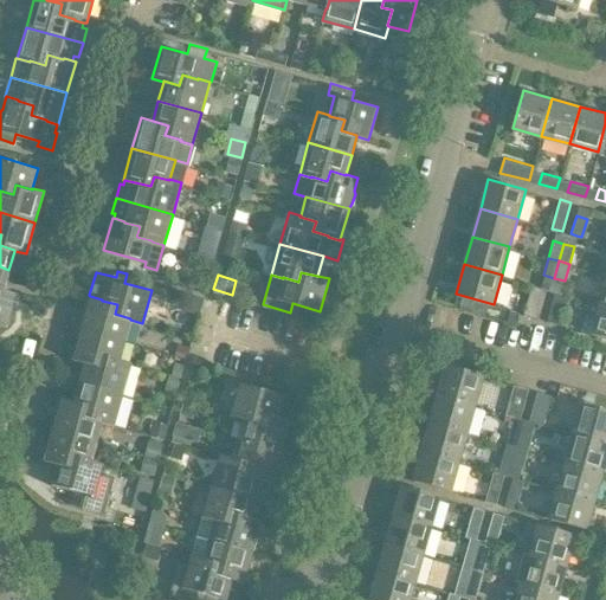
[(537,316),(546,288),(540,286),(532,284),(523,313),(537,316)]
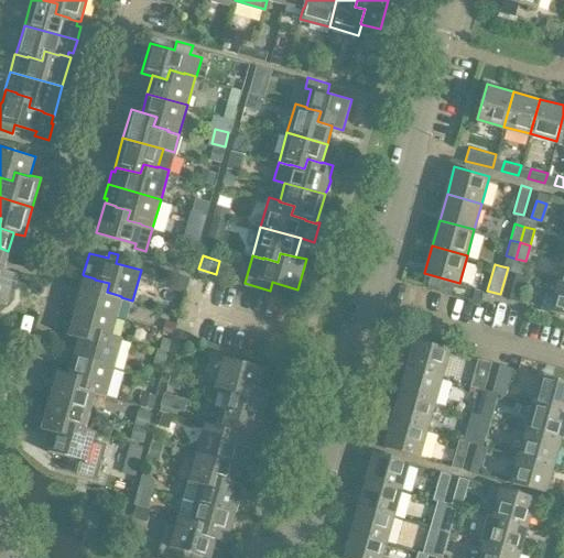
[(0,299),(6,302),(14,272),(3,269),(2,270),(0,269),(0,299)]
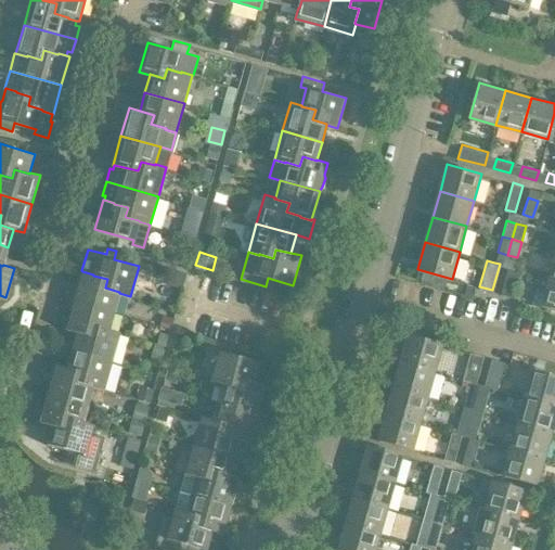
[(508,266),(501,292),(514,296),(521,269),(514,267),(508,266)]
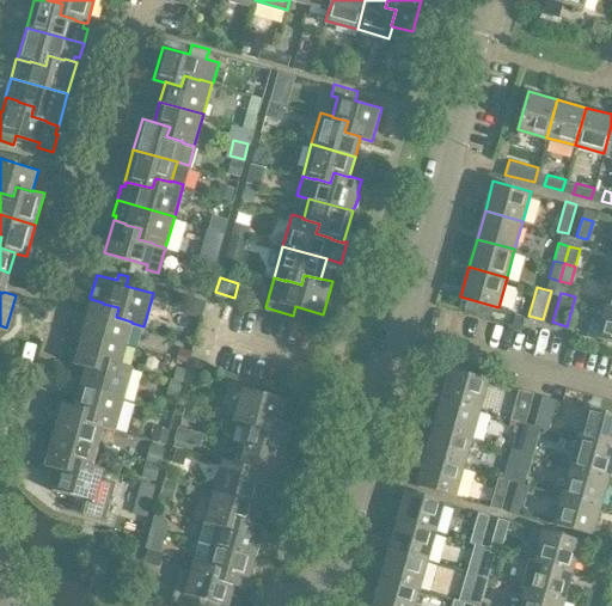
[(91,299),(83,330),(126,342),(132,323),(132,322),(116,317),(118,307),(103,304),(103,303),(91,299)]
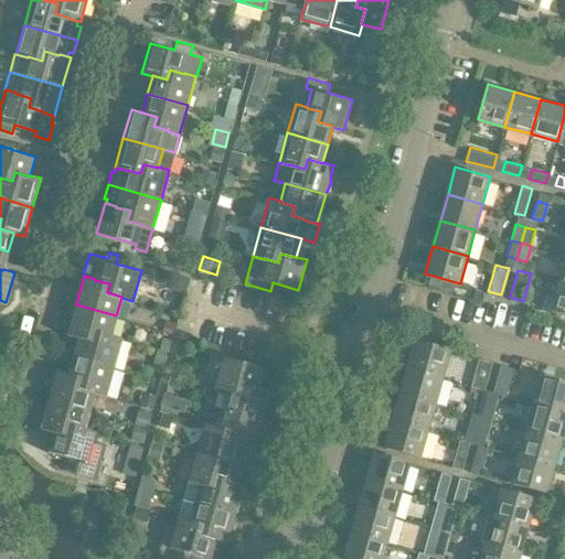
[(564,283),(560,282),(552,309),(564,312),(564,283)]
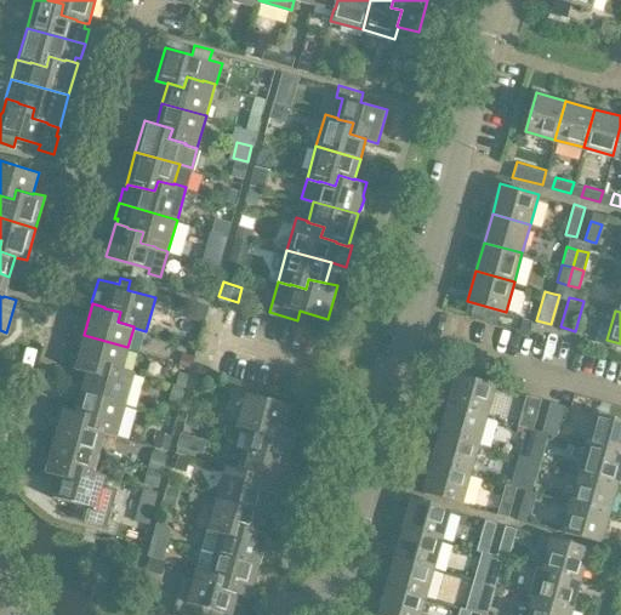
[(74,368),(87,371),(87,370),(103,374),(106,363),(123,368),(123,366),(127,347),(84,335),(74,368)]
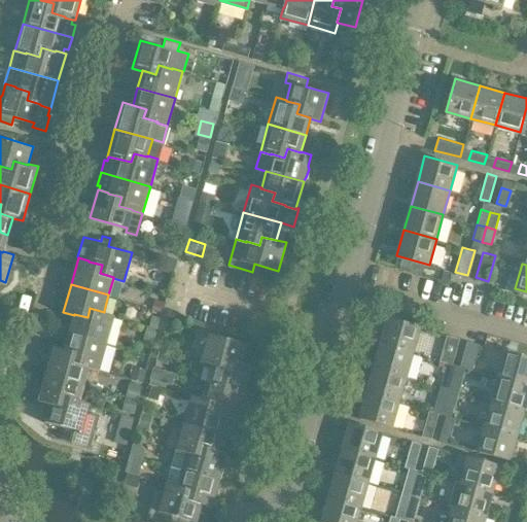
[(74,315),(69,332),(106,342),(114,314),(104,311),(104,312),(90,308),(88,317),(74,314),(74,315)]
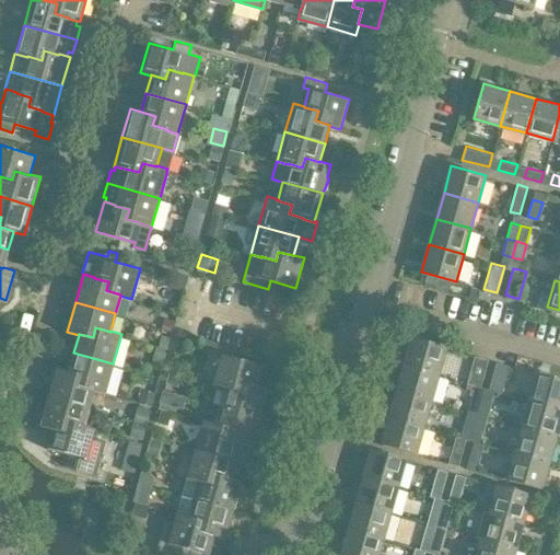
[(412,337),(405,363),(439,373),(446,347),(412,337)]
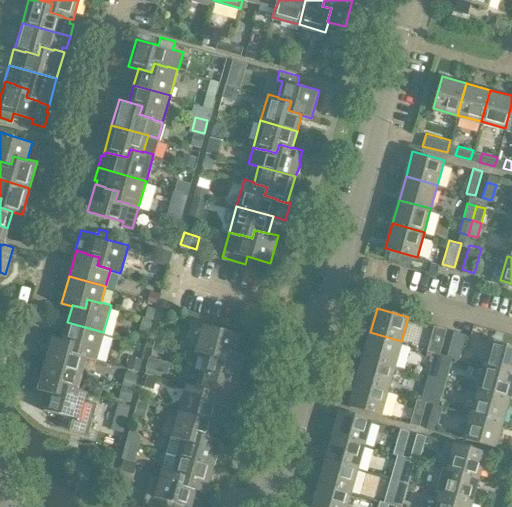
[(67,322),(62,338),(62,339),(75,343),(73,351),(86,355),(96,358),(103,332),(67,322)]
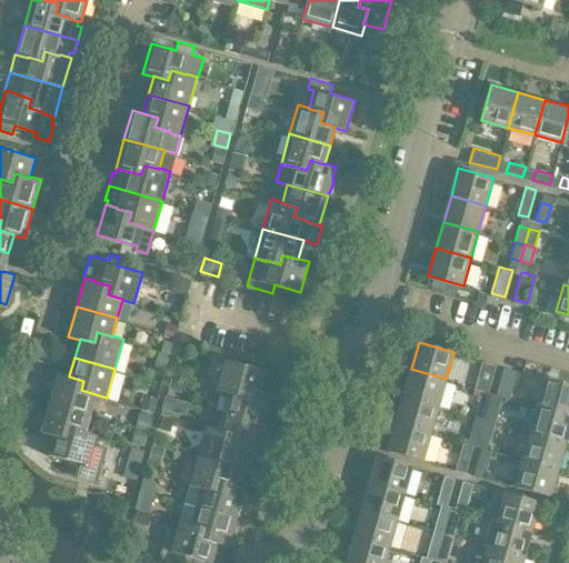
[(217,389),(228,392),(229,391),(243,395),(246,385),(261,390),(261,389),(267,370),(226,359),(217,389)]
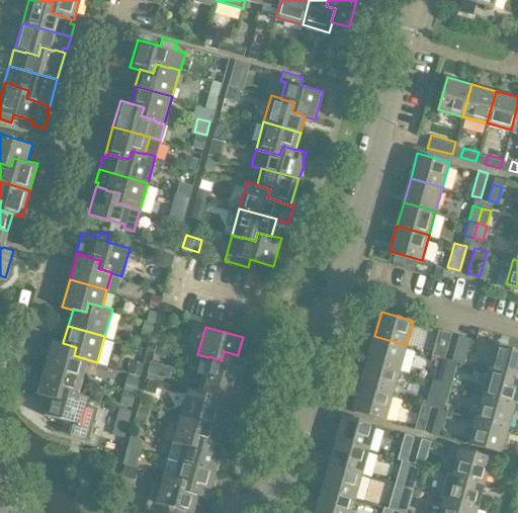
[(432,352),(439,354),(444,356),(444,355),(451,331),(439,328),(432,352)]
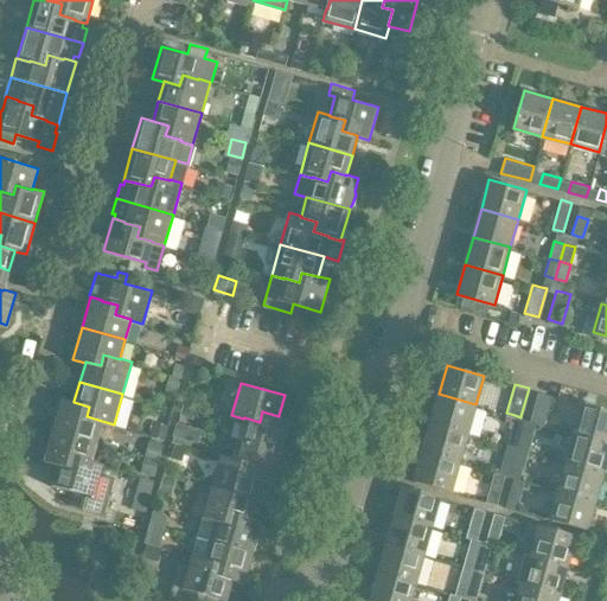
[(538,390),(530,420),(536,421),(544,423),(553,395),(538,390)]
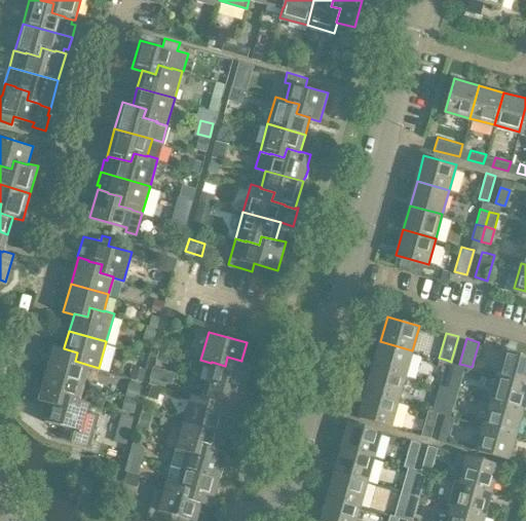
[(380,341),(373,366),(406,375),(412,350),(380,341)]
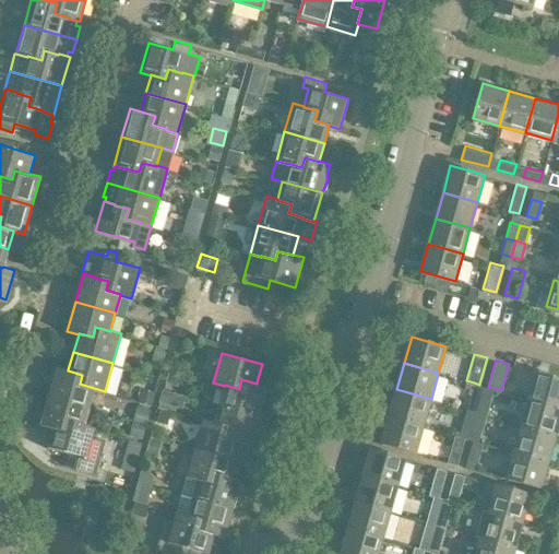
[(57,366),(49,396),(88,407),(94,388),(80,384),(82,375),(68,370),(68,369),(57,366)]
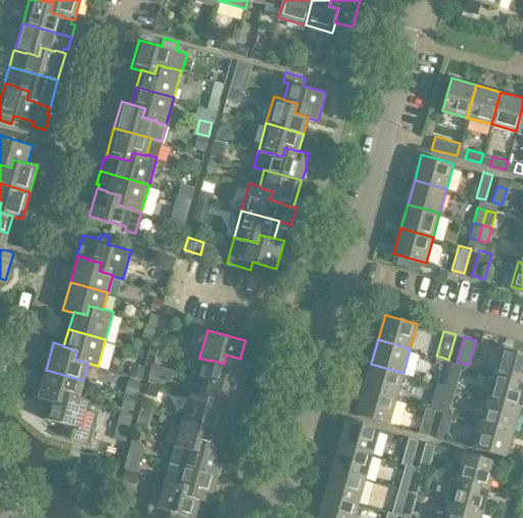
[(522,352),(502,347),(495,372),(522,380),(522,352)]
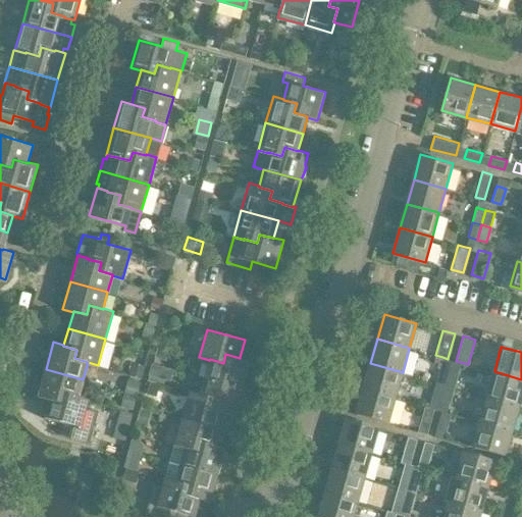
[(209,360),(205,376),(242,386),(250,360),(240,357),(240,358),(225,354),(223,363),(210,359),(209,360)]
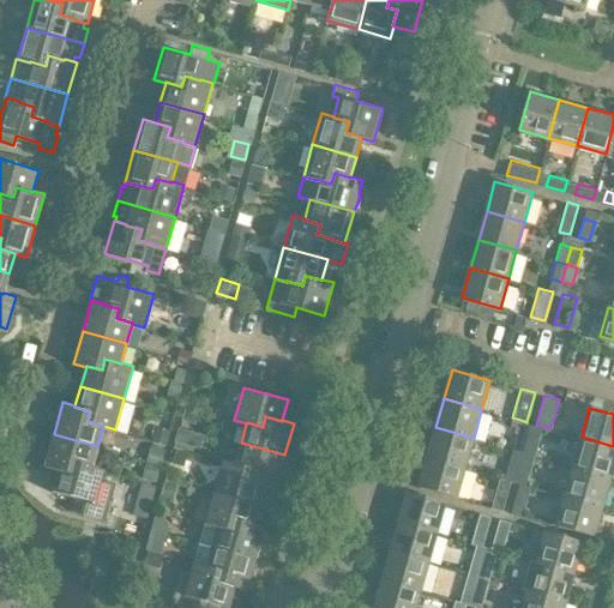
[(435,427),(427,456),(465,467),(474,438),(435,427)]
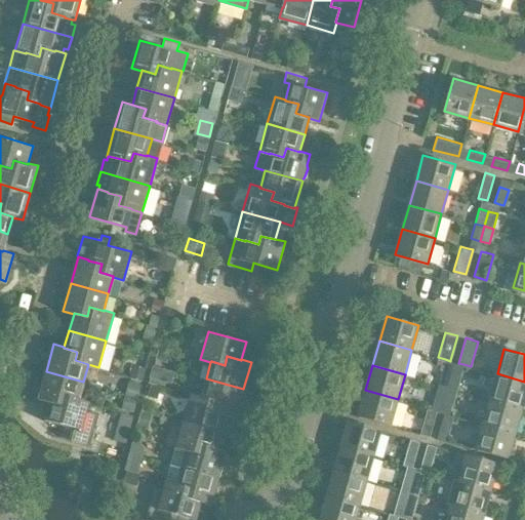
[(443,369),(439,384),(447,386),(451,371),(443,369)]
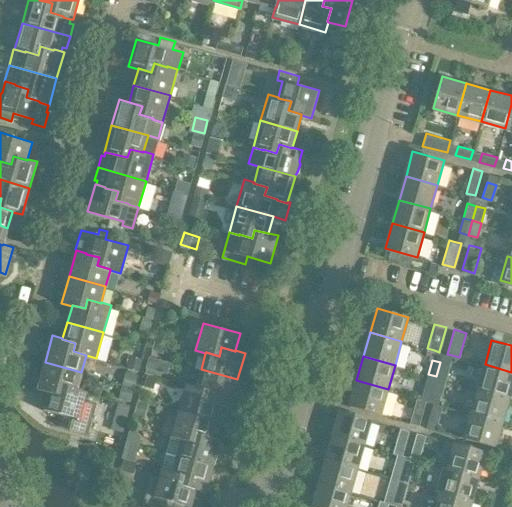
[(38,388),(48,391),(48,390),(61,394),(63,385),(77,389),(77,388),(81,372),(45,362),(38,388)]
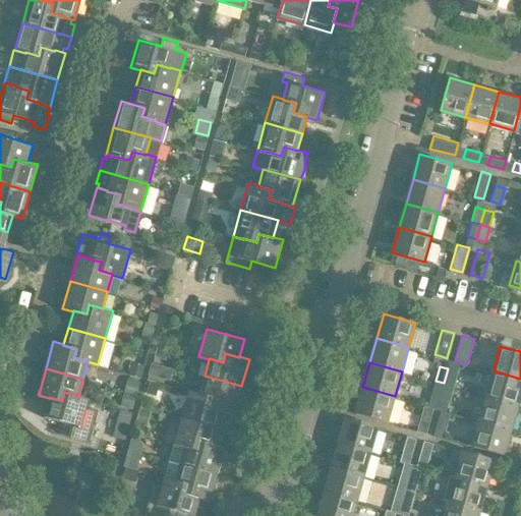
[(448,368),(444,383),(453,386),(457,371),(448,368)]
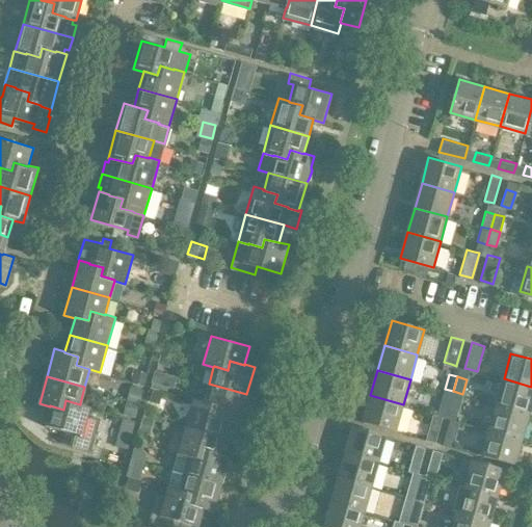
[(531,387),(504,378),(497,403),(529,413),(531,402),(531,387)]
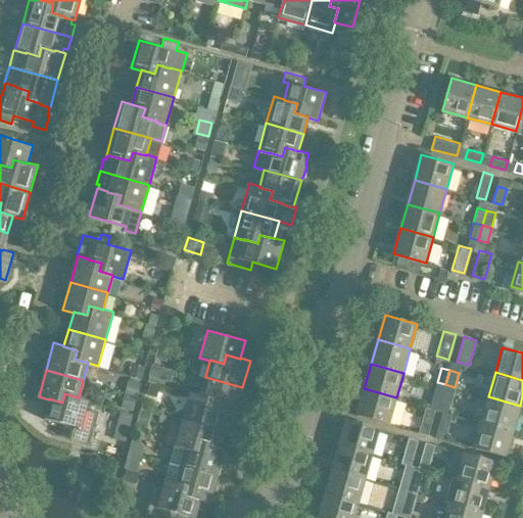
[(205,377),(200,393),(200,394),(214,398),(211,407),(235,414),(242,387),(205,377)]
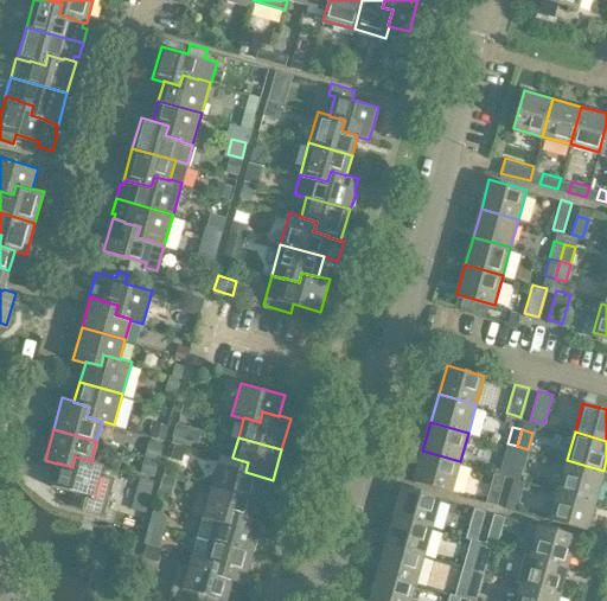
[(508,443),(503,460),(512,464),(517,446),(508,443)]
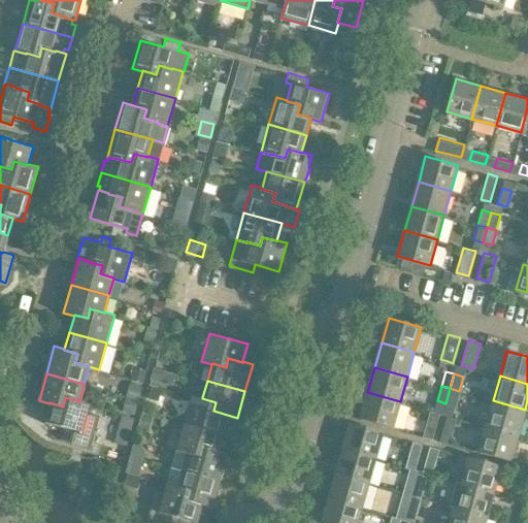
[(450,388),(446,403),(455,405),(459,391),(450,388)]
